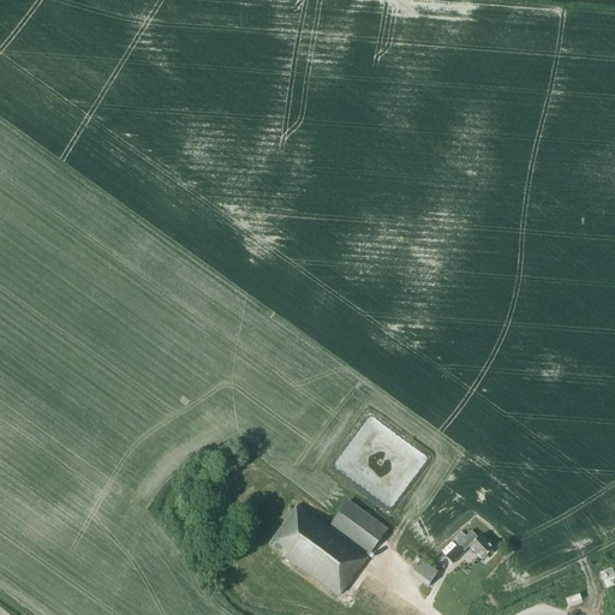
[(387,530),(348,502),(328,529),(297,506),(269,544),(282,555),(281,556),(338,597),(387,530)]
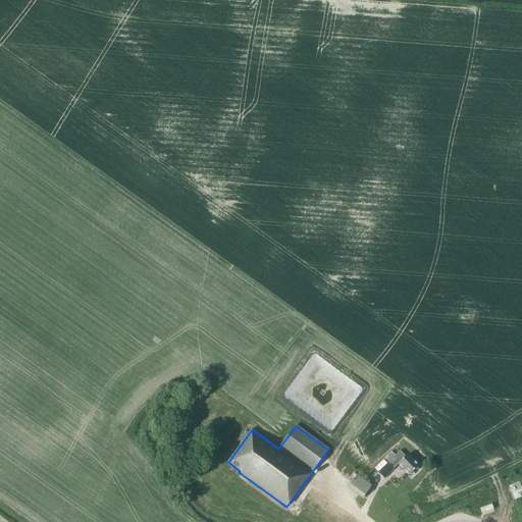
[(406,457),(400,451),(395,456),(392,453),(385,458),(384,458),(388,463),(384,459),(374,469),(377,473),(378,472),(384,479),(395,469),(394,468),(399,464),(409,475),(419,467),(407,455),(406,457)]
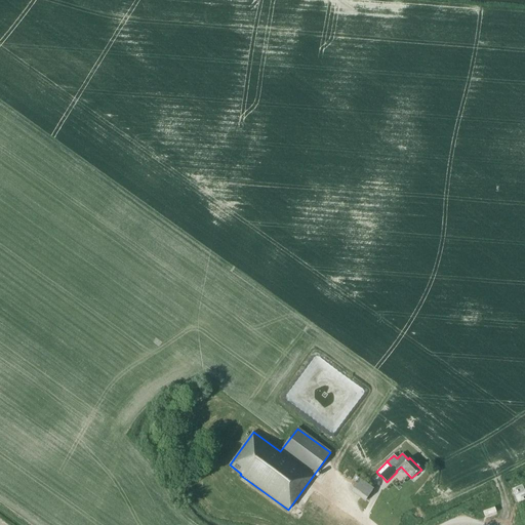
[(365,501),(374,489),(359,478),(351,492),(365,501)]
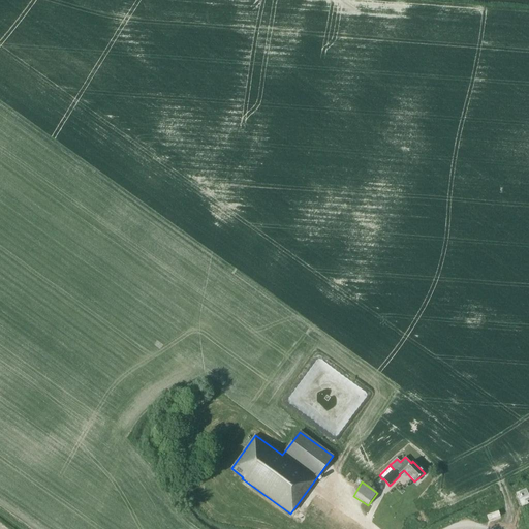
[(521,507),(528,503),(528,500),(525,490),(516,493),(521,507)]
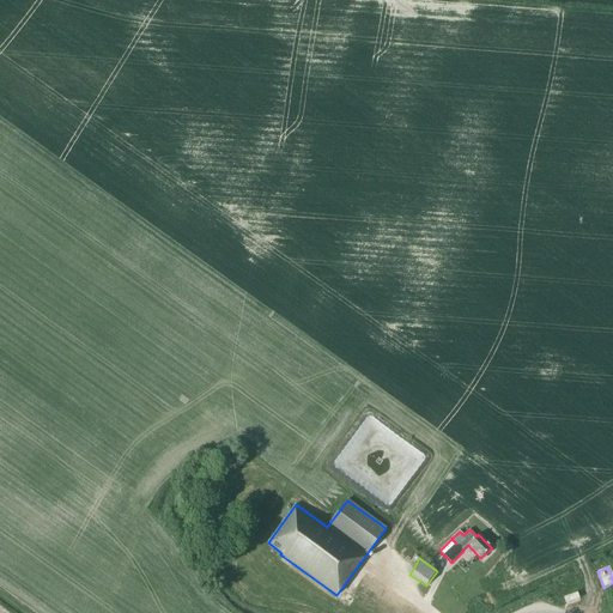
[(580,599),(577,593),(564,598),(565,604),(580,599)]
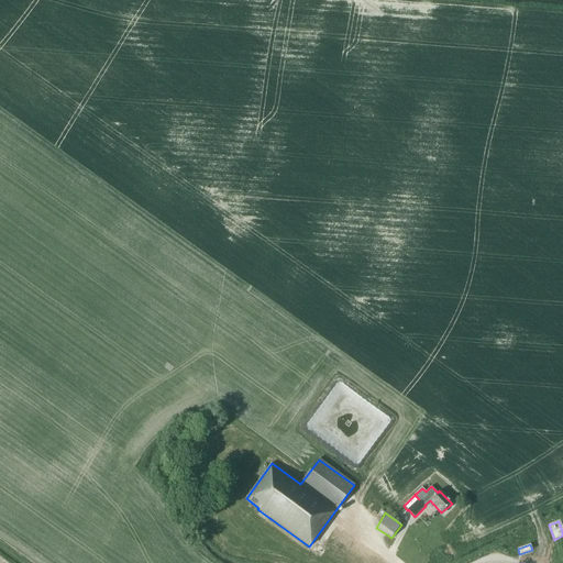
All buildings are outlined.
